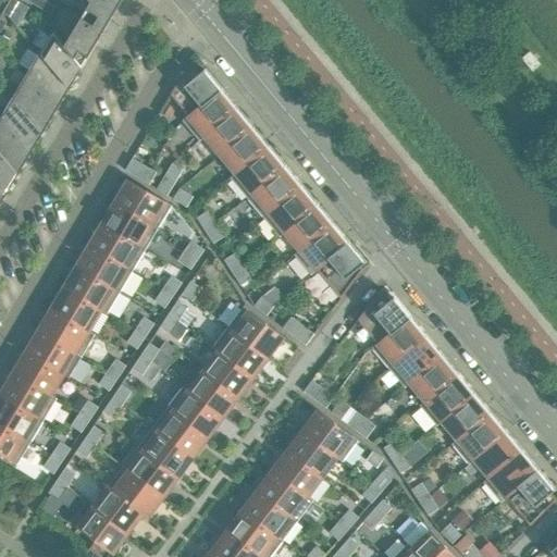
[(10,17),(19,2),(15,0),(10,0),(2,13),(10,17)]
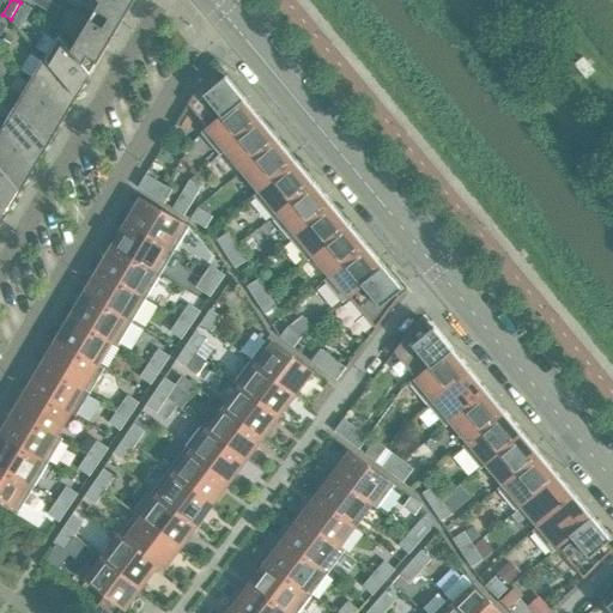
[(60,8),(46,0),(42,0),(38,6),(55,17),(60,8)]
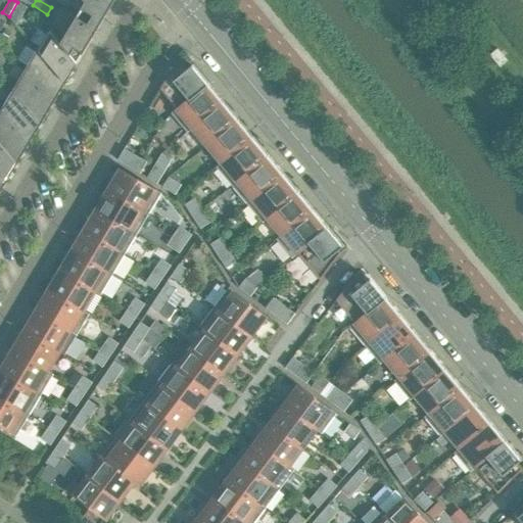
[(78,62),(114,0),(83,0),(85,2),(61,43),(78,62)]
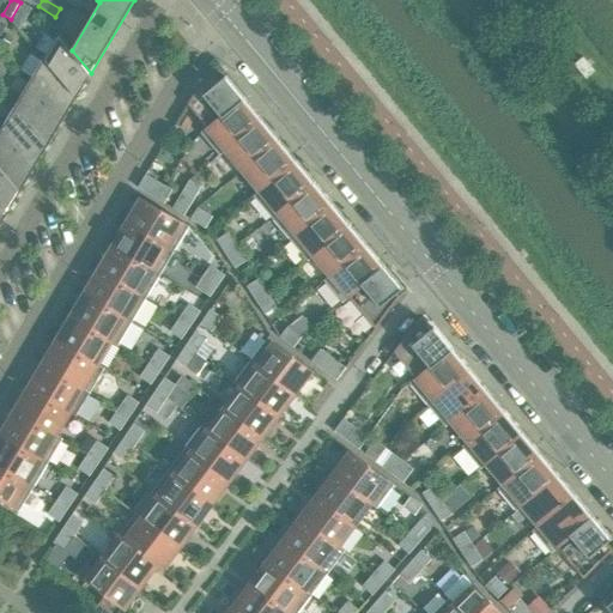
[(91,73),(72,50),(59,34),(43,59),(77,97),(91,73)]
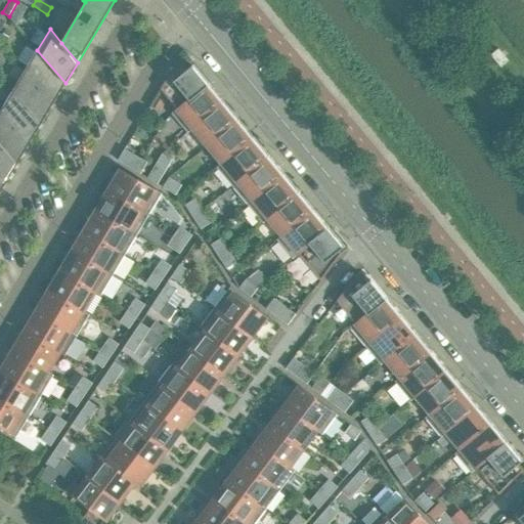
[(498,49),(490,55),(500,68),(509,60),(498,49)]
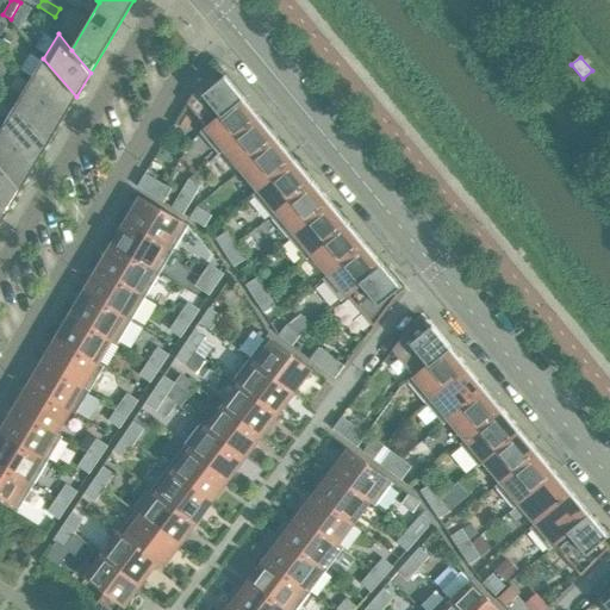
[(76,97),(43,58),(30,81),(62,120),(76,97)]
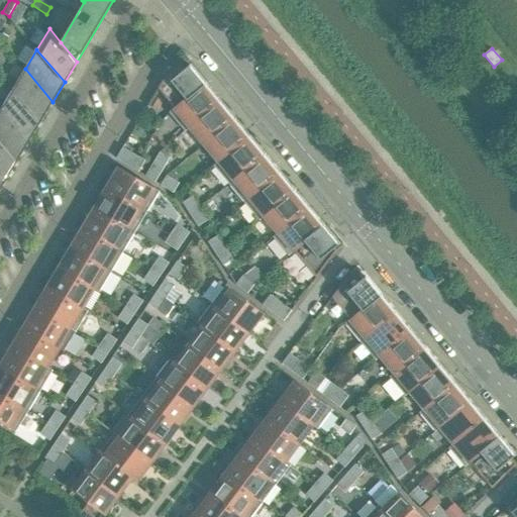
[(204,83),(191,67),(190,65),(187,68),(177,56),(159,88),(175,107),(204,83)]
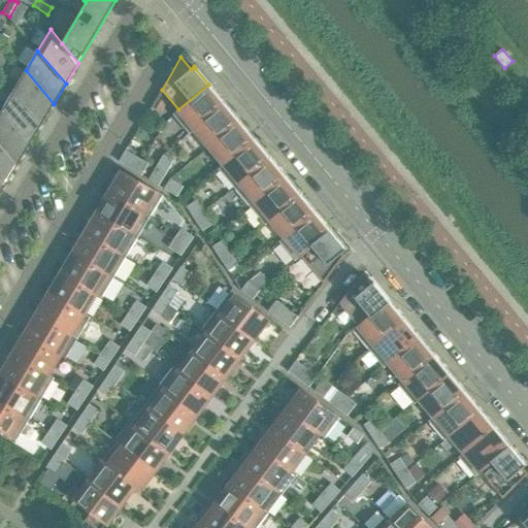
[(54,104),(26,70),(13,91),(41,125),(54,104)]
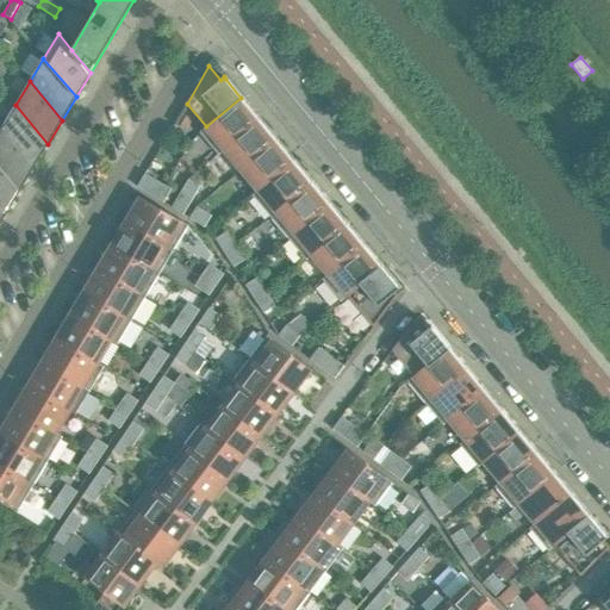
[(225,149),(259,119),(241,98),(206,126),(200,132),(218,155),(225,149)]
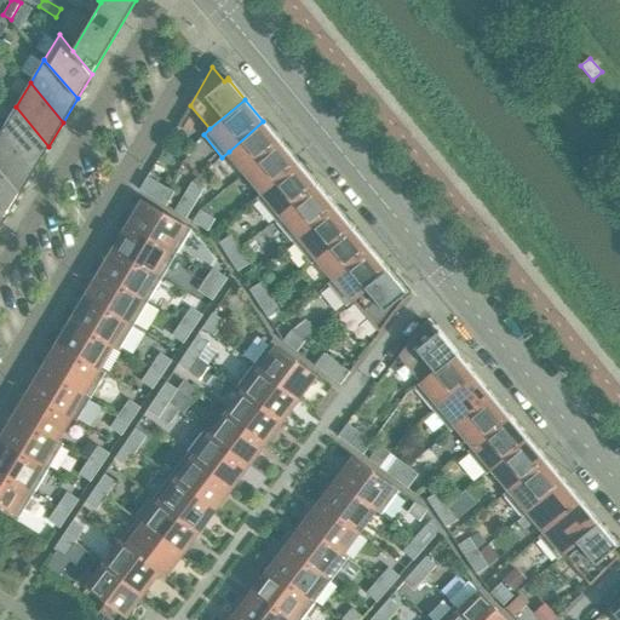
[(49,147),(16,107),(1,131),(35,170),(49,147)]
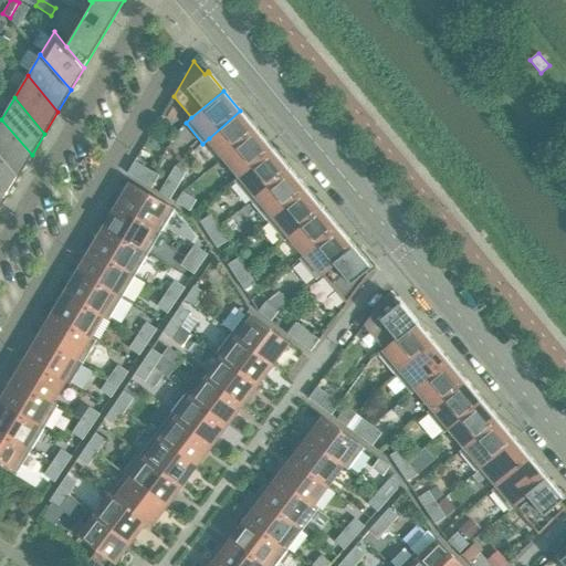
[(224,157),(257,130),(240,111),(209,138),(224,157)]
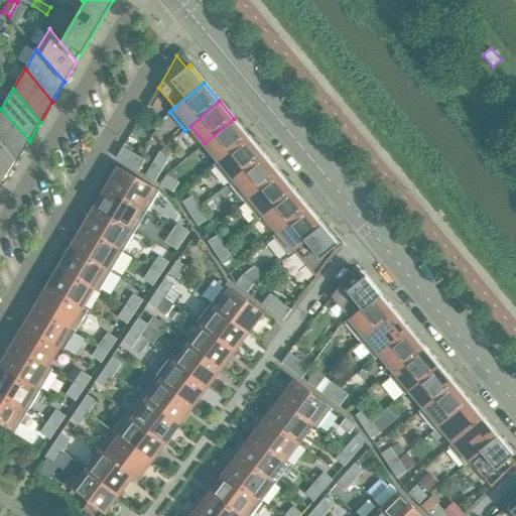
[(29,141),(1,109),(0,110),(0,141),(17,161),(29,141)]
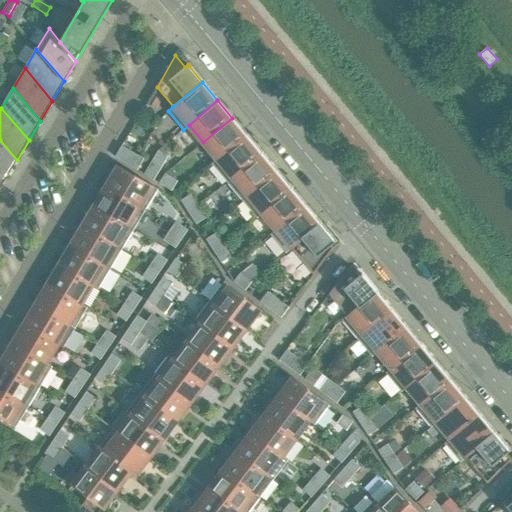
[(226,153),(247,136),(232,118),(203,142),(217,159),(225,152),(226,153)]
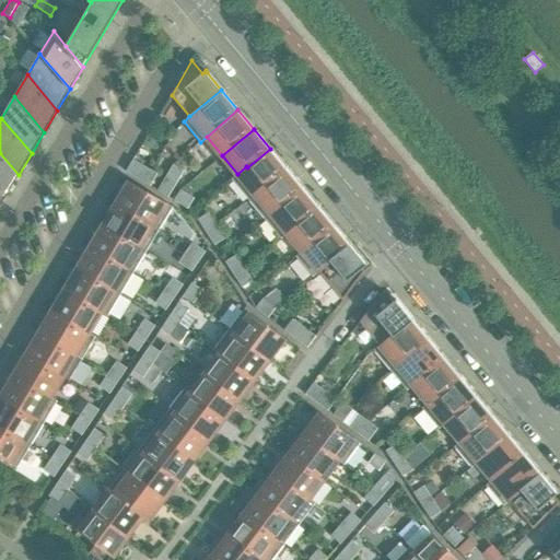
[(248,199),(286,167),(270,149),(247,167),(246,166),(237,174),(231,179),(248,199)]
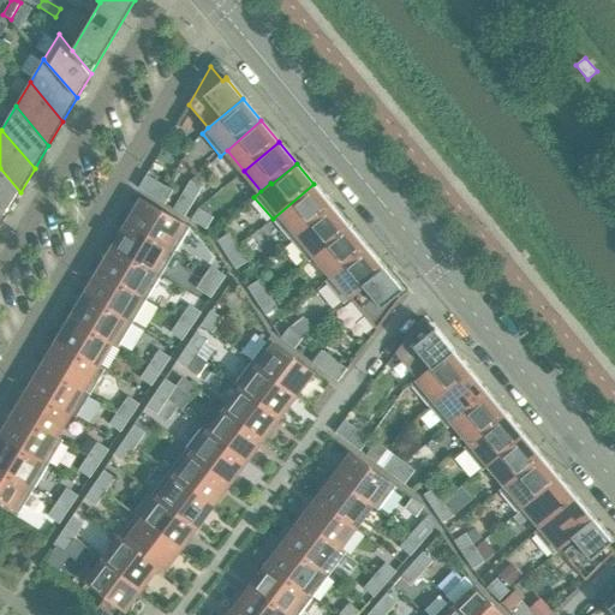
[(21,192),(0,168),(0,208),(6,216),(21,192)]
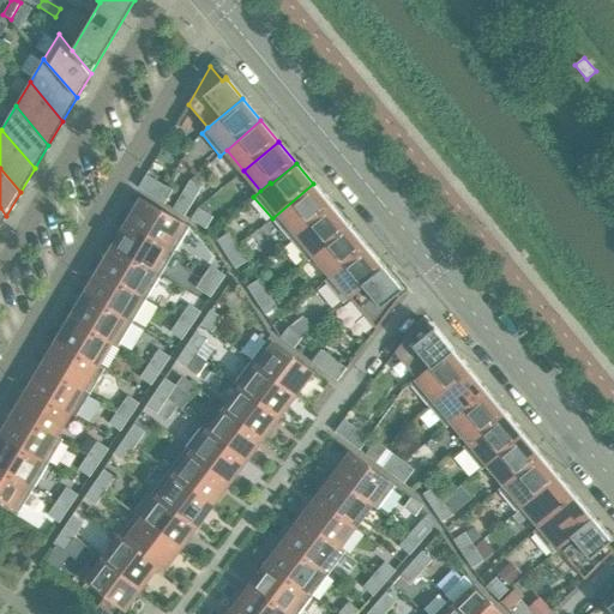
[(173,191),(166,186),(146,175),(138,188),(164,204),(173,191)]
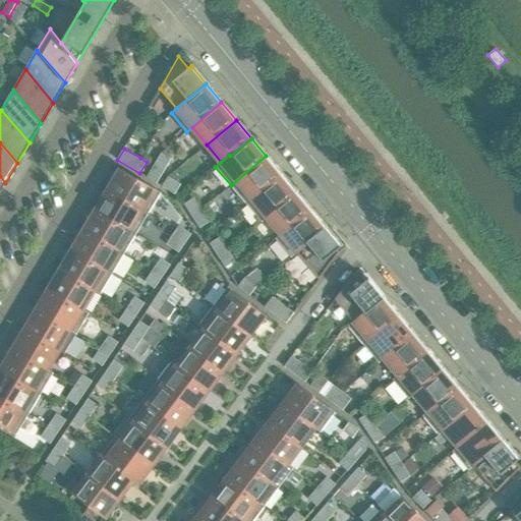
[(161,153),(154,165),(164,171),(171,159),(161,153)]
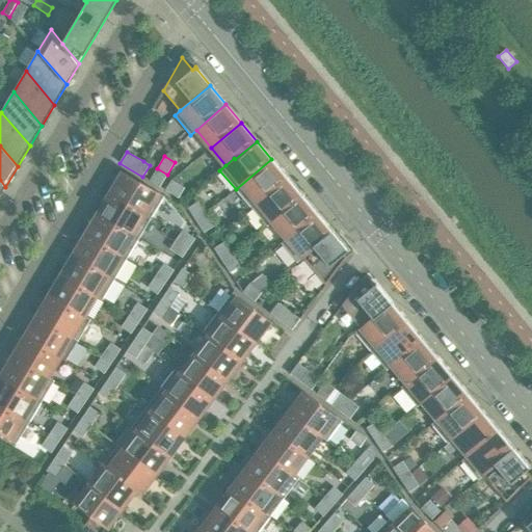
[(250,207),(287,178),(271,159),(236,189),(250,207)]
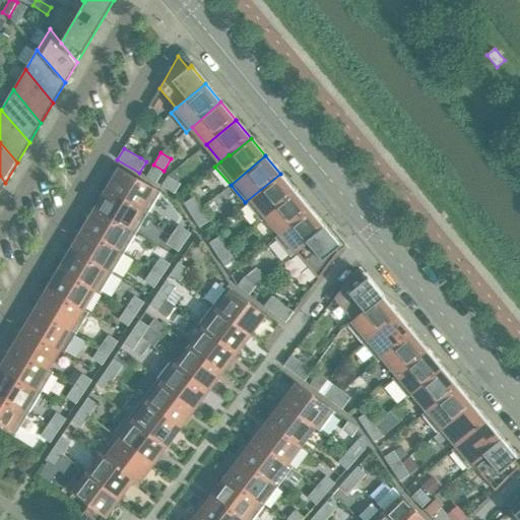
[(156,183),(164,171),(153,165),(146,177),(156,183)]
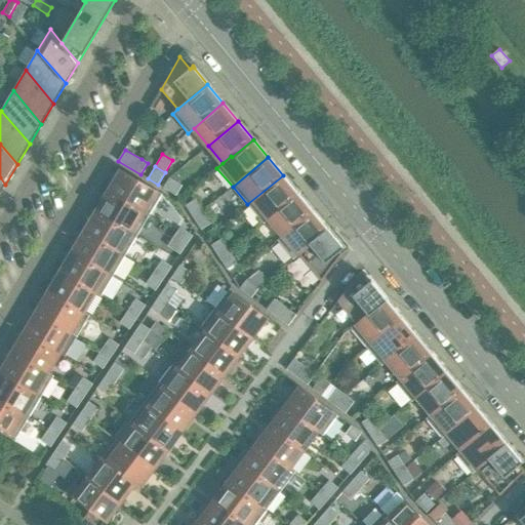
[(162,194),(122,170),(110,191),(149,214),(162,194)]
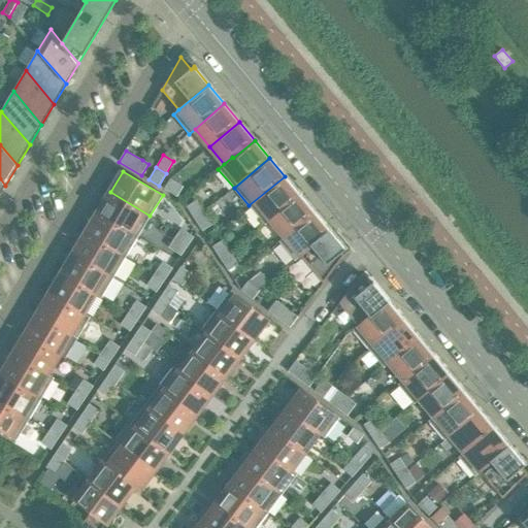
[(265,225),(270,220),(300,195),(285,176),(249,205),(265,225)]
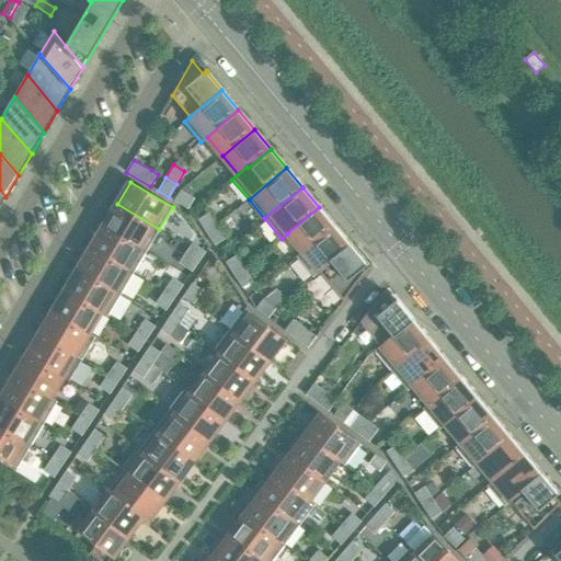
[(189,208),(194,198),(181,191),(174,201),(189,208)]
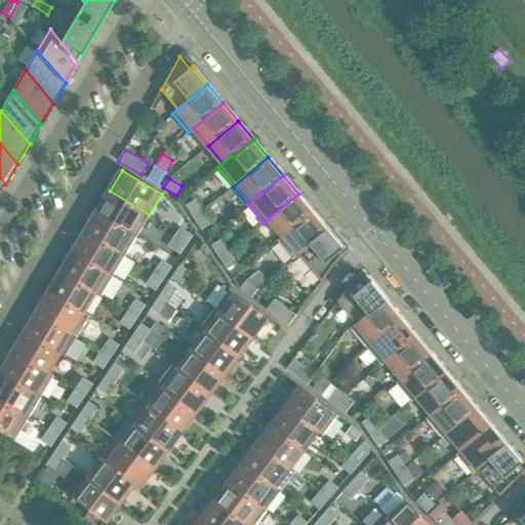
[(149,214),(110,191),(97,211),(137,235),(149,214)]
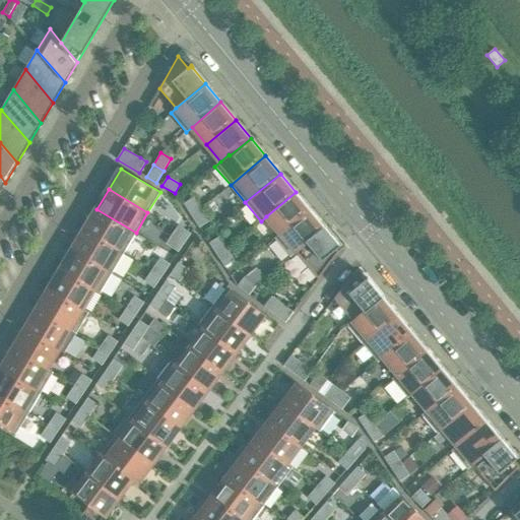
[(280,234),(310,208),(296,192),(266,216),(280,234)]
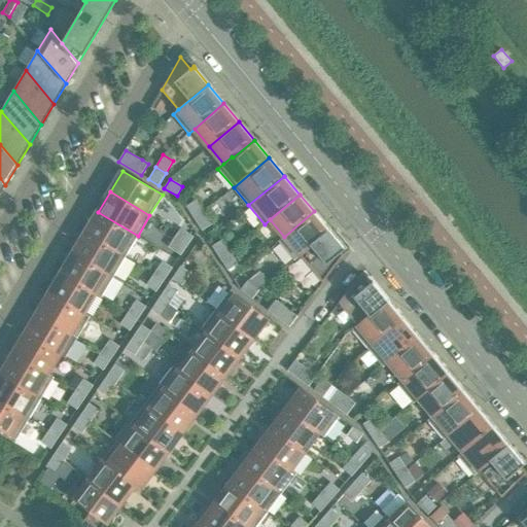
[(204,212),(196,200),(186,206),(194,218),(204,212)]
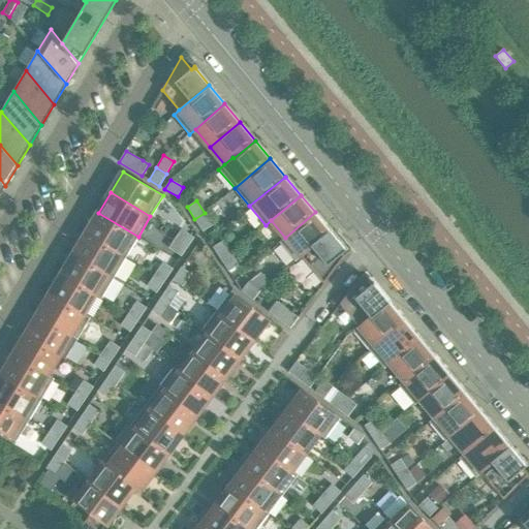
[(296,261),(301,256),(331,231),(315,212),(285,238),(279,242),(296,261)]
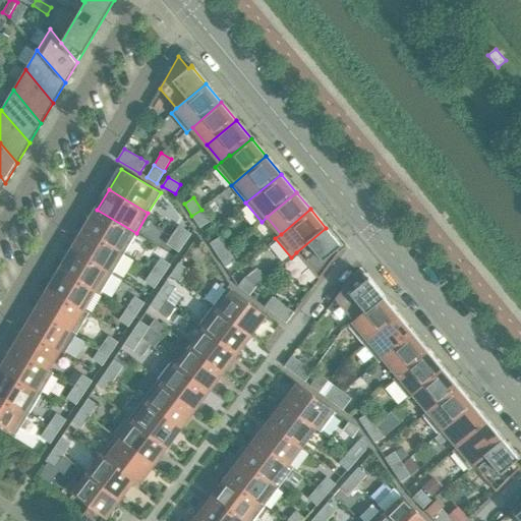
[(136,233),(97,210),(84,229),(124,253),(136,233)]
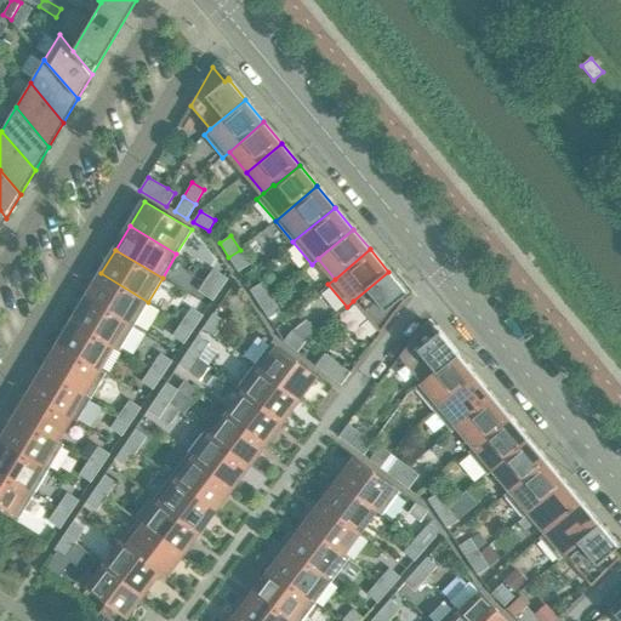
[(249,265),(240,250),(228,257),(238,272),(249,265)]
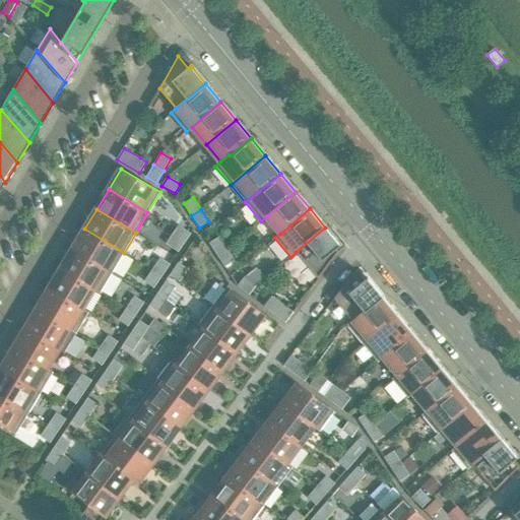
[(184,243),(191,233),(181,226),(175,236),(184,243)]
